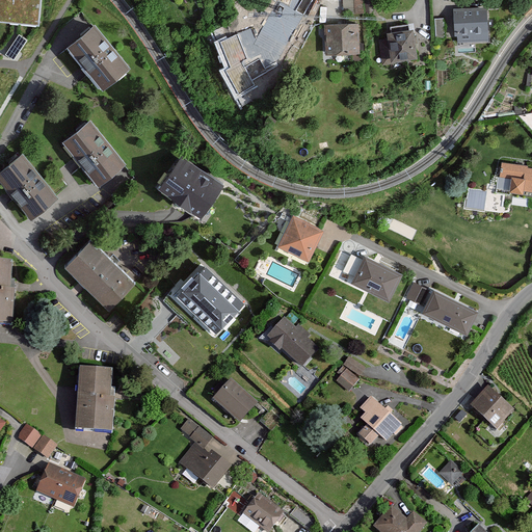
[(0,0),(0,21),(38,25),(41,0),(0,0)]
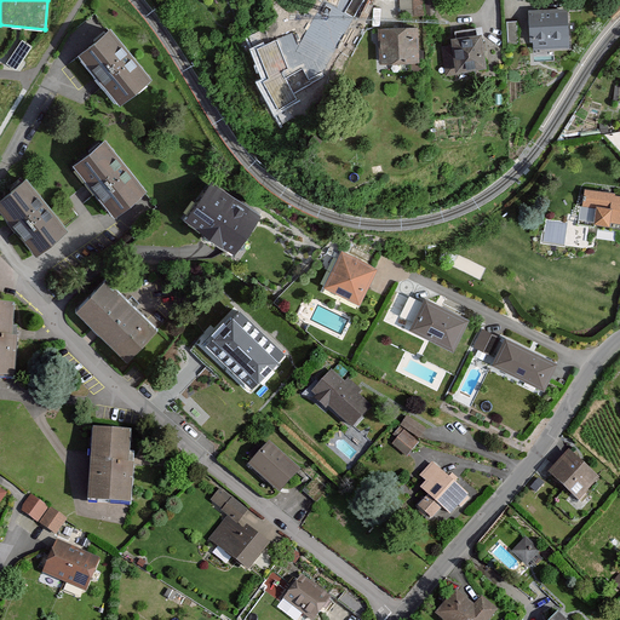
[(400,0),(401,10),(415,9),(415,13),(429,13),(428,0),(400,0)]
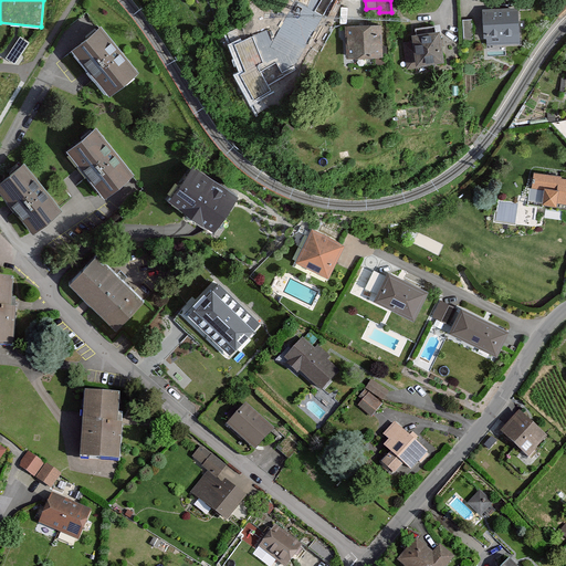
[(514,8),(477,10),(478,38),(498,38),(498,45),(516,45),(514,8)]
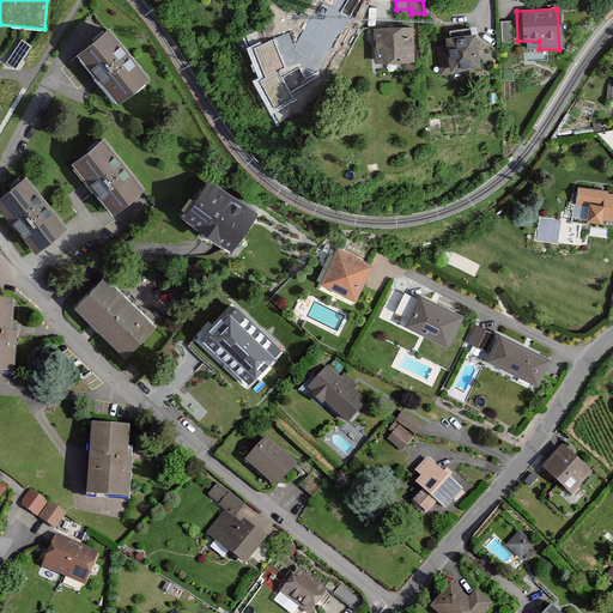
[(509,22),(498,22),(498,44),(509,44),(509,22)]
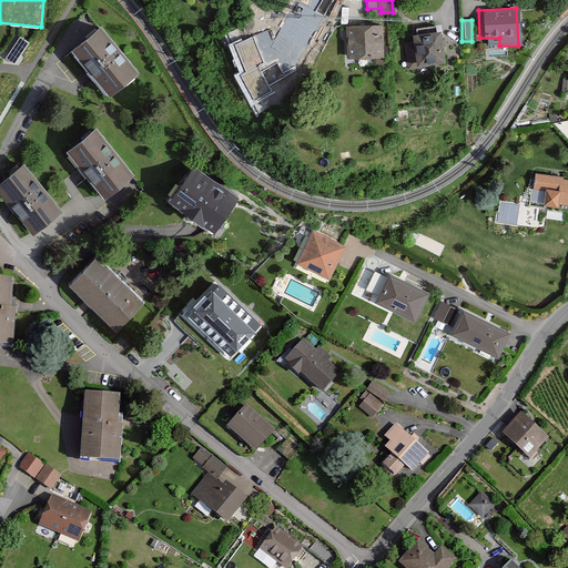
[(105,23),(78,46),(114,92),(142,70),(105,23)]
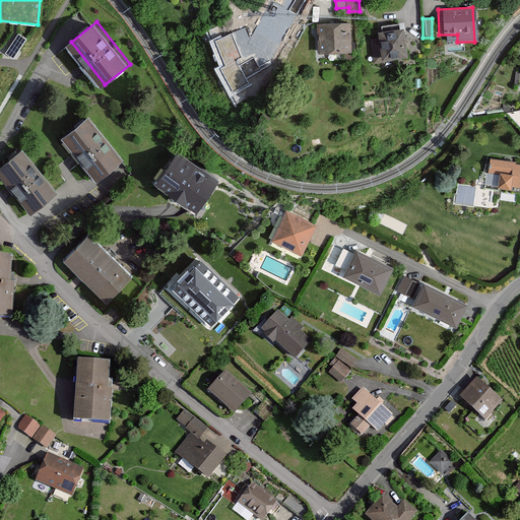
[(345,22),(313,23),(313,54),(345,54),(345,22)]
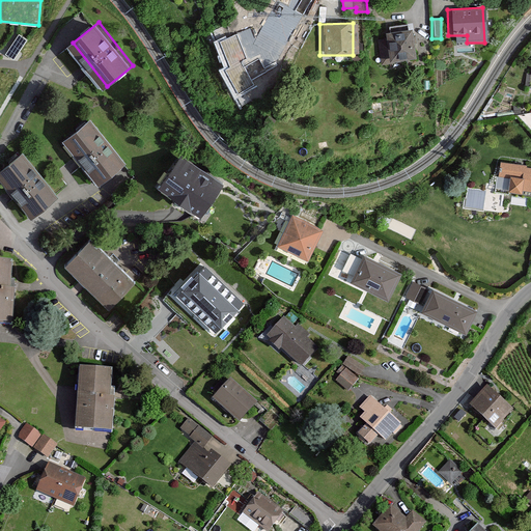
[(255,27),(222,39),(232,66),(225,68),(239,104),(260,95),(252,73),(255,72),(253,67),(268,62),(255,27)]
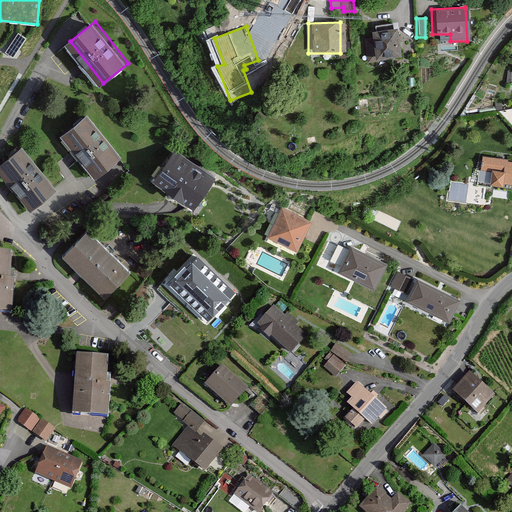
[(390,28),(361,32),(364,61),(393,58),(390,28)]
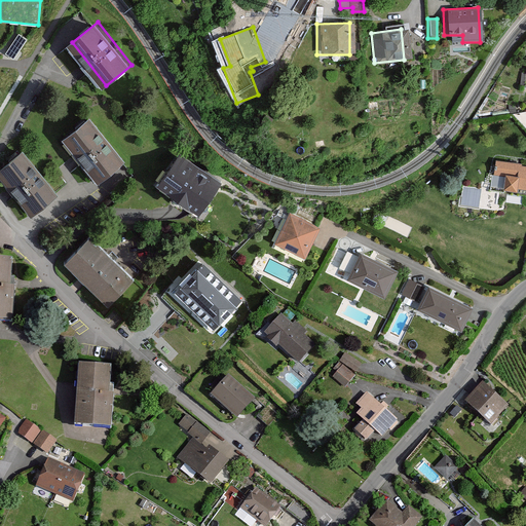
[(27,40),(19,35),(5,53),(13,60),(27,40)]
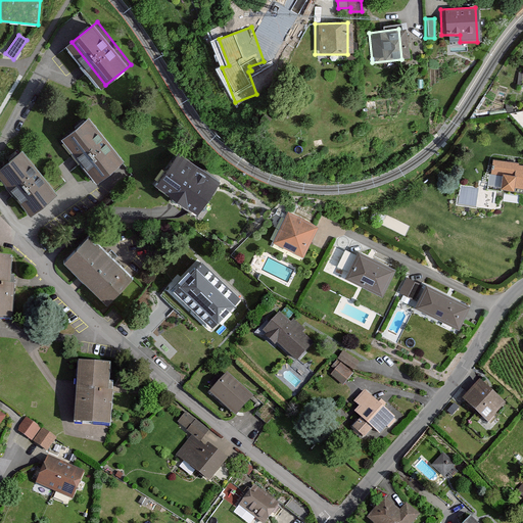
[(124,161),(88,119),(62,140),(98,183),(124,161)]
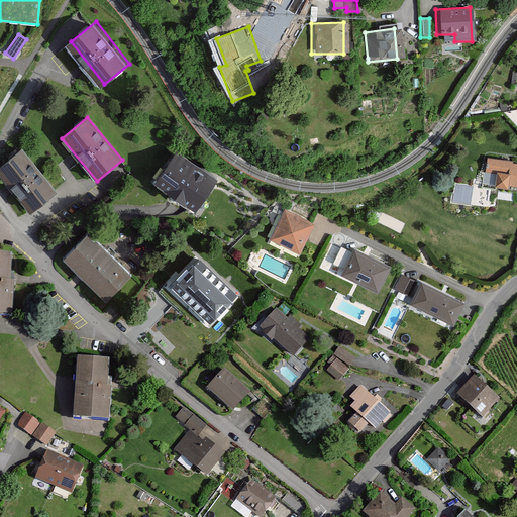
[(21,149),(0,167),(0,176),(30,213),(57,193),(21,149)]
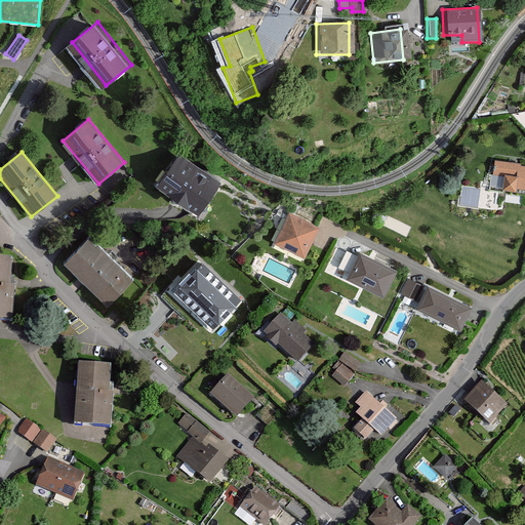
[(172,153),(149,189),(194,219),(217,184),(172,153)]
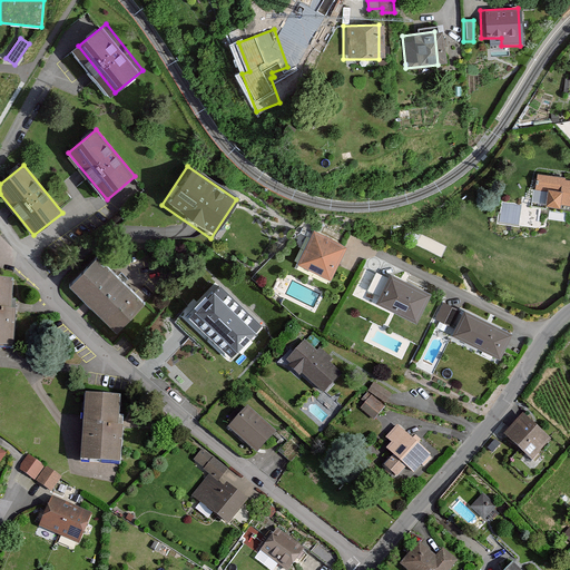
[(567,177),(540,174),(538,189),(550,190),(549,203),(569,204),(569,179),(567,179),(567,177)]
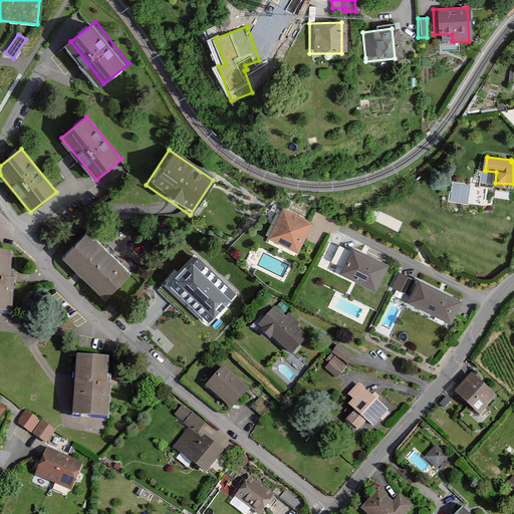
[(451,201),(469,202),(470,182),(452,181),(451,201)]
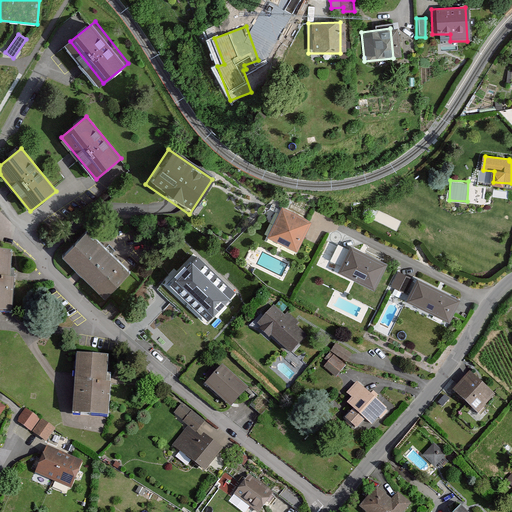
[(313,220),(284,206),(270,235),(300,249),(313,220)]
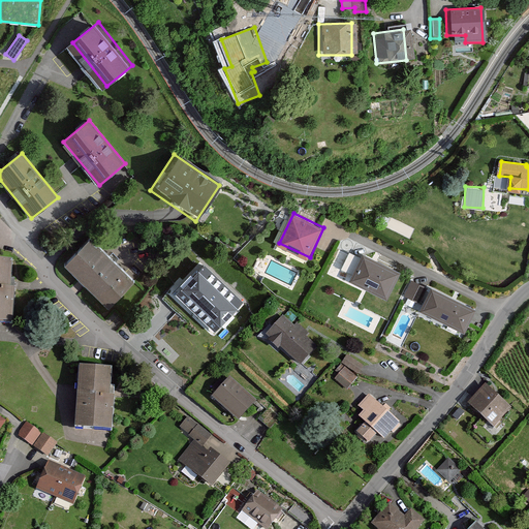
[(90,241),(65,266),(110,307),(133,282),(90,241)]
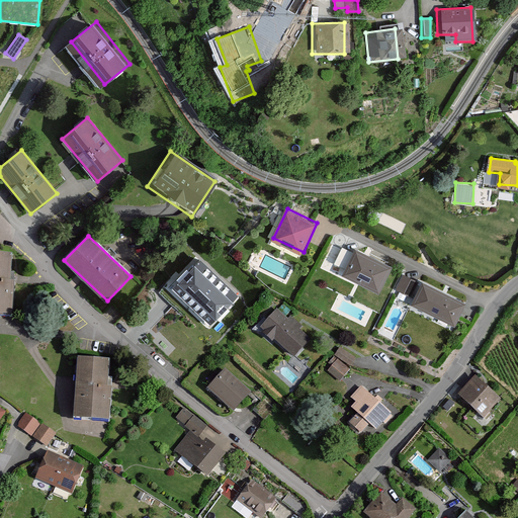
[(394,267),(356,248),(344,273),(381,291),(394,267)]
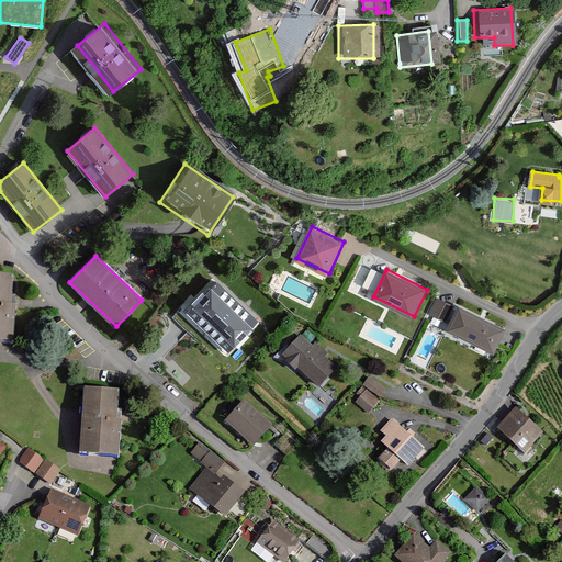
[(11,279),(0,278),(0,345),(11,346),(13,308),(9,308),(11,279)]
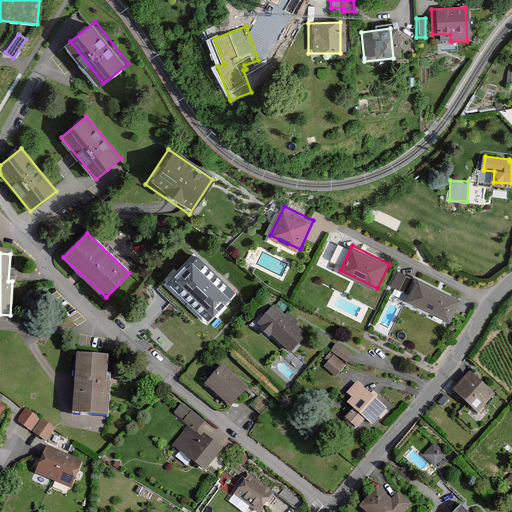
[(235,294),(197,257),(169,285),(208,322),(235,294)]
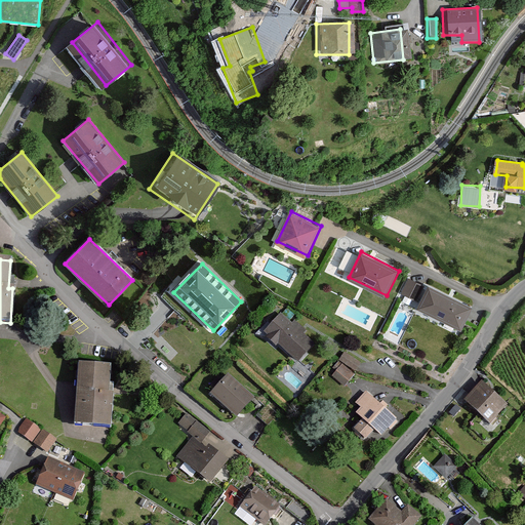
[(423,286),(408,279),(401,293),(416,300),(423,286)]
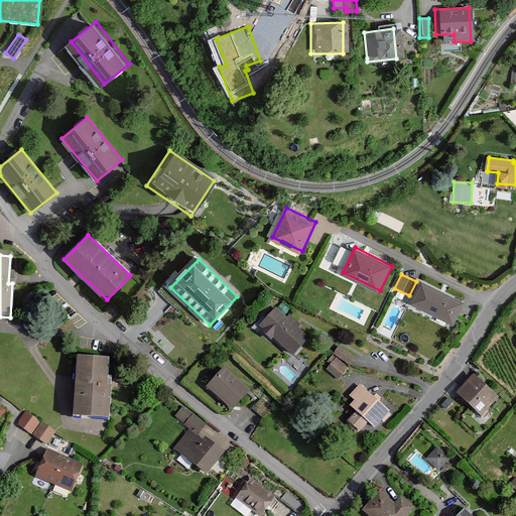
[(467,301),(422,280),(411,301),(456,324),(467,301)]
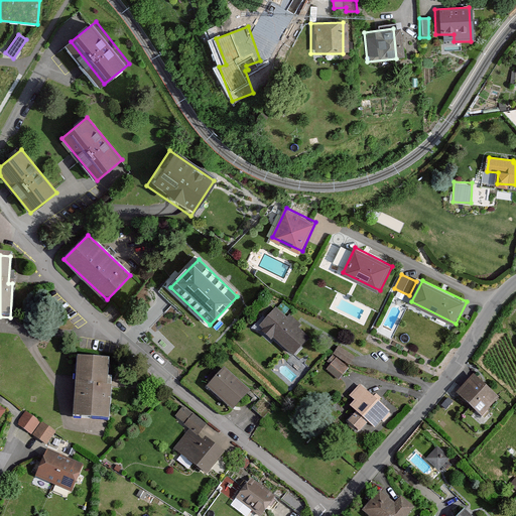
[(308,337),(277,307),(260,326),(292,354),(308,337)]
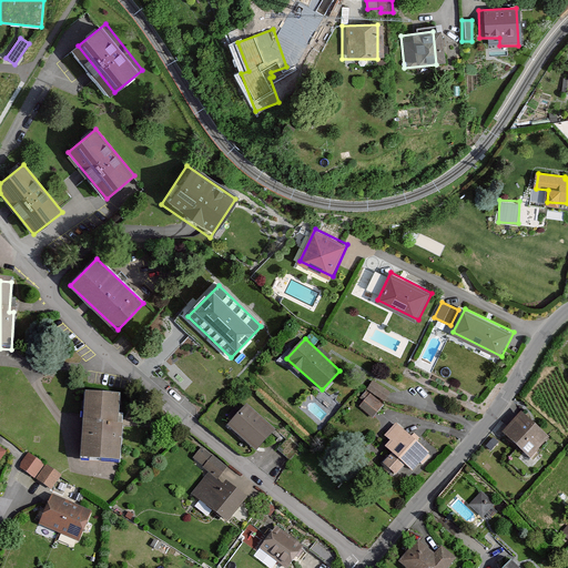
[(391,393),(374,382),(368,391),(385,402),(391,393)]
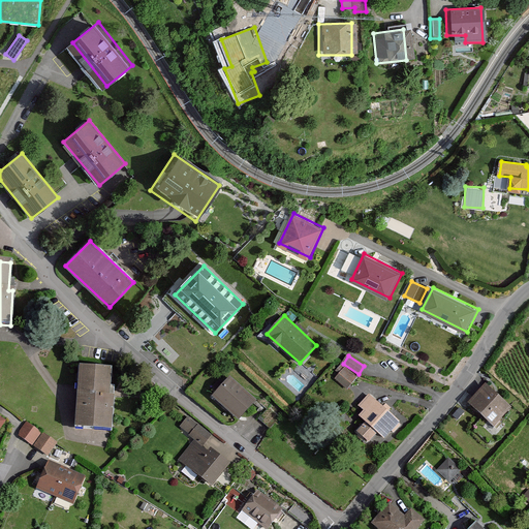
[(112,369),(81,367),(76,428),(112,430),(114,397),(110,397),(112,369)]
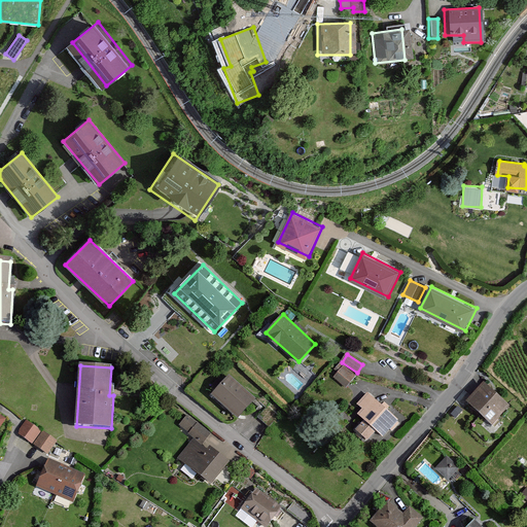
[(356,377),(344,366),(335,378),(347,388),(356,377)]
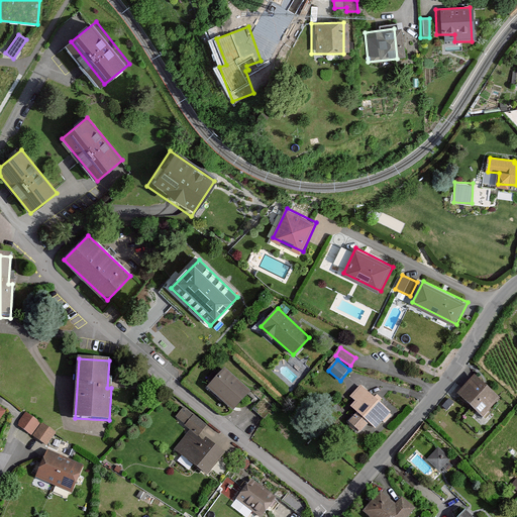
[(251,391),(225,369),(209,388),(235,410),(251,391)]
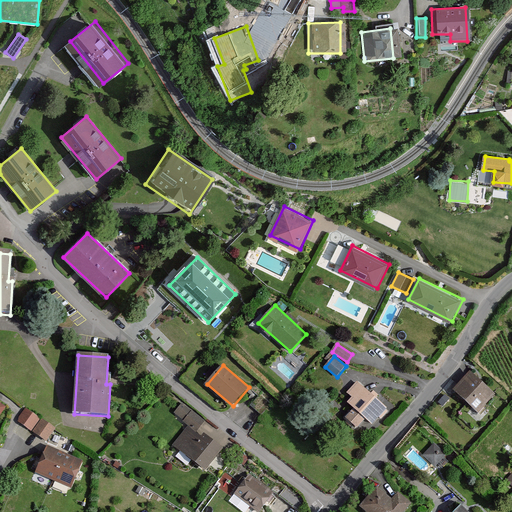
[(496,394),(470,372),(454,390),(481,413),(496,394)]
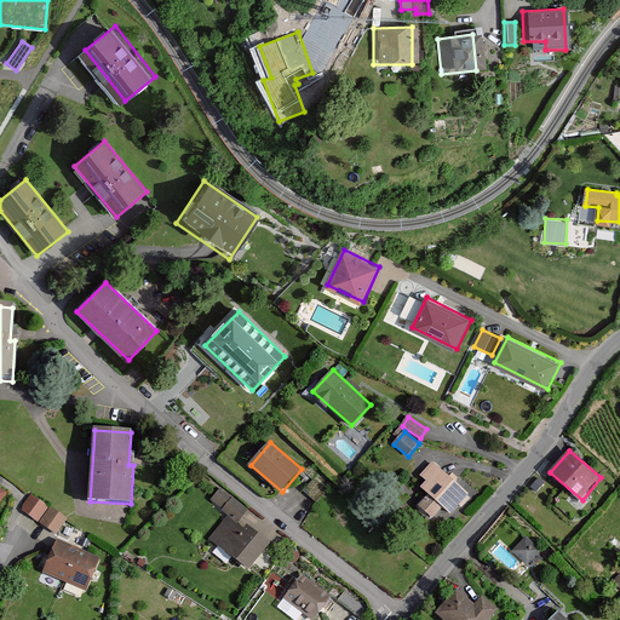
[(431,494),(422,505),(435,518),(446,506),(454,514),(470,495),(432,463),(422,475),(429,482),(423,488),(431,494)]
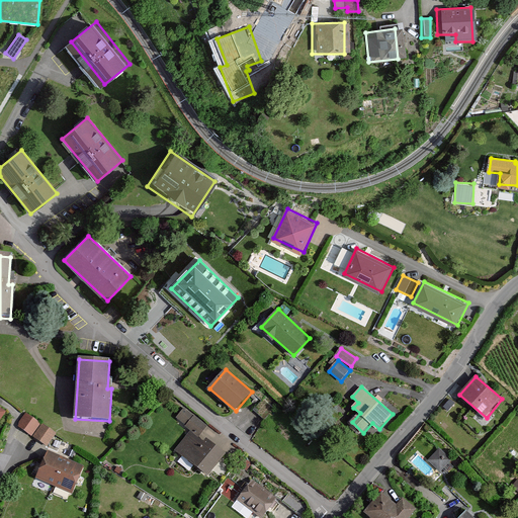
[(207,427),(183,409),(175,420),(189,431),(174,450),(209,477),(227,453),(206,438),(204,441),(199,437),(207,427)]
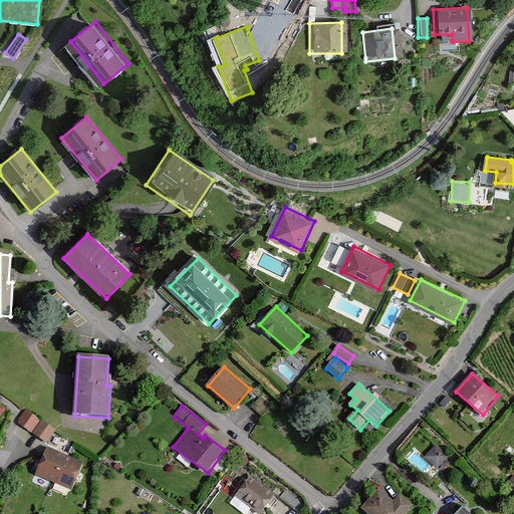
[(39,420),(25,411),(16,423),(31,433),(39,420)]
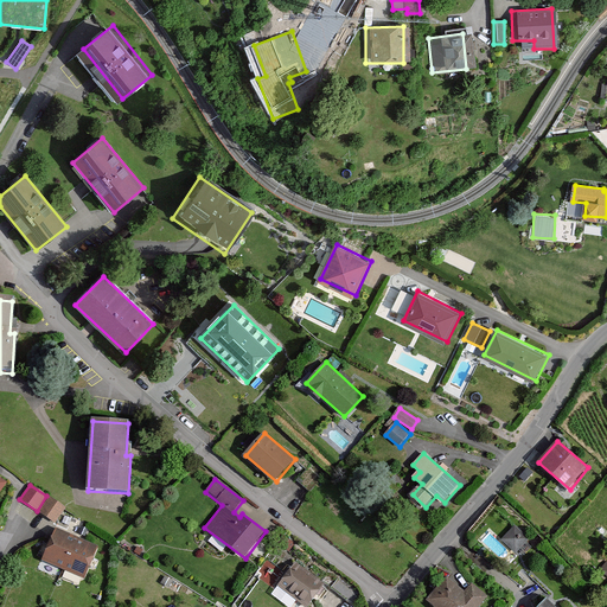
[(65,509),(49,498),(38,512),(55,524),(65,509)]
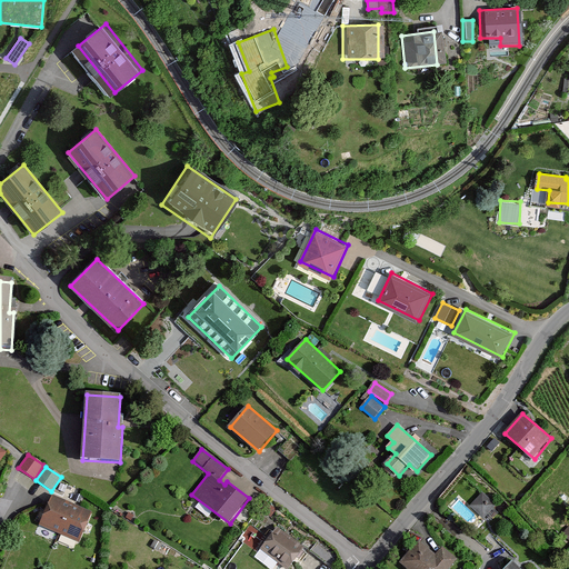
[(408,480),(413,471),(407,467),(401,476),(408,480)]
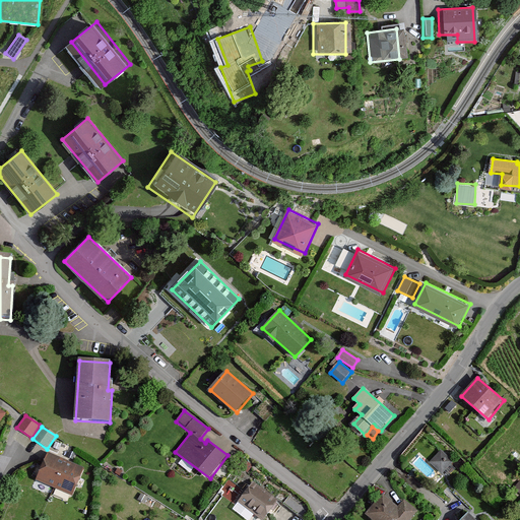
[(454,461),(441,450),(429,463),(443,475),(454,461)]
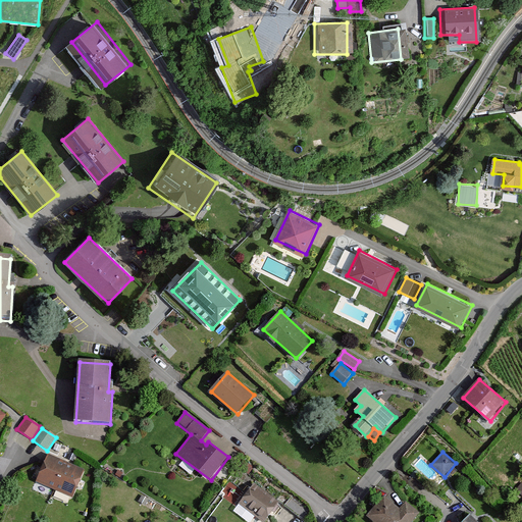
[(85,470),(48,455),(37,482),(73,498),(85,470)]
